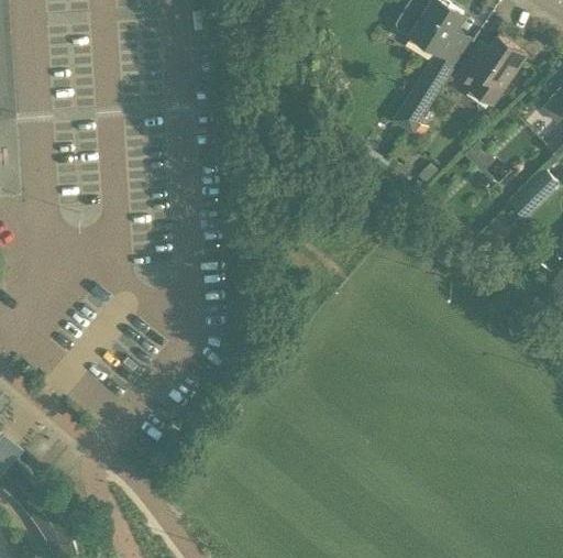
[(439,54),(427,74),(396,123),(411,133),(422,115),(442,84),(464,50),(449,41),(463,17),(435,0),(433,0),(423,15),(408,7),(396,24),(398,31),(405,35),(412,33),(410,36),(439,54)]
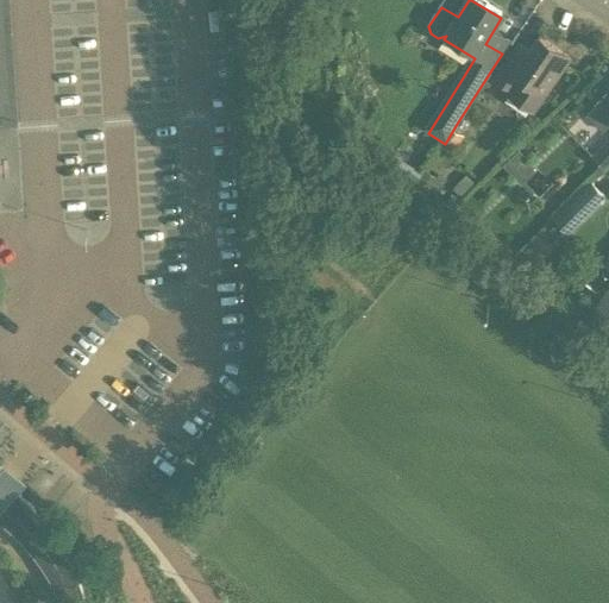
[(532,118),(544,100),(570,63),(538,42),(527,56),(518,49),(494,83),(510,95),(508,100),(532,118)]
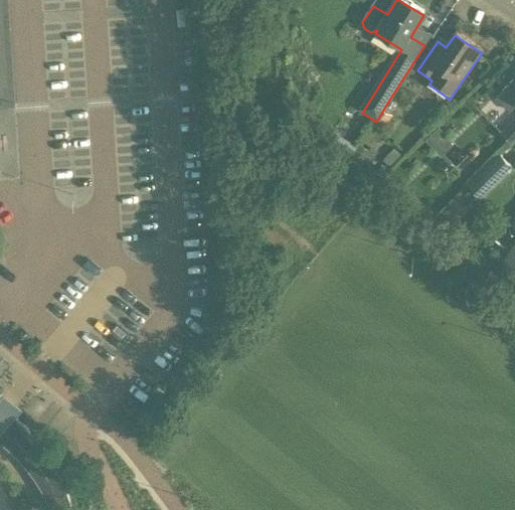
[(514,81),(504,93),(504,94),(496,102),(509,116),(514,110),(514,72),(514,74),(514,75),(514,81)]
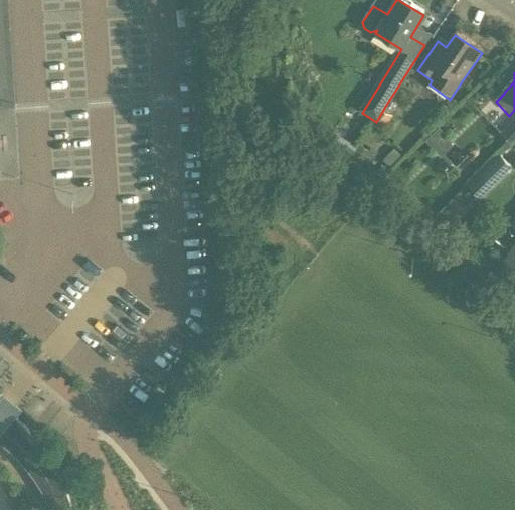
[(511,149),(514,145),(514,120),(499,136),(511,149)]
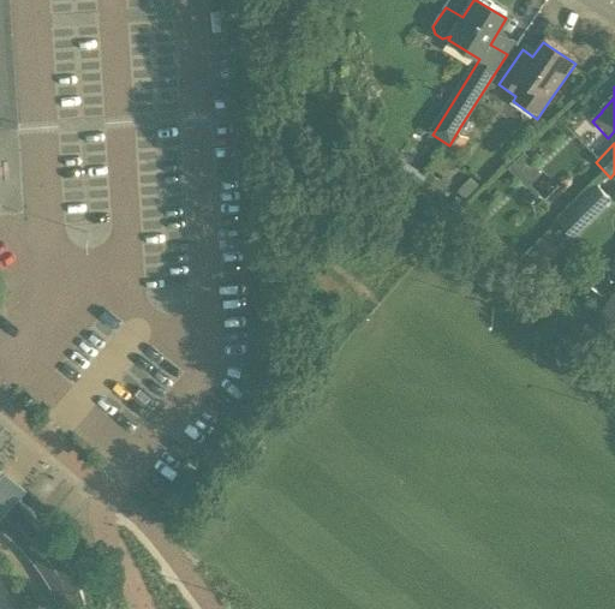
[(573,240),(611,202),(596,186),(557,225),(573,240)]
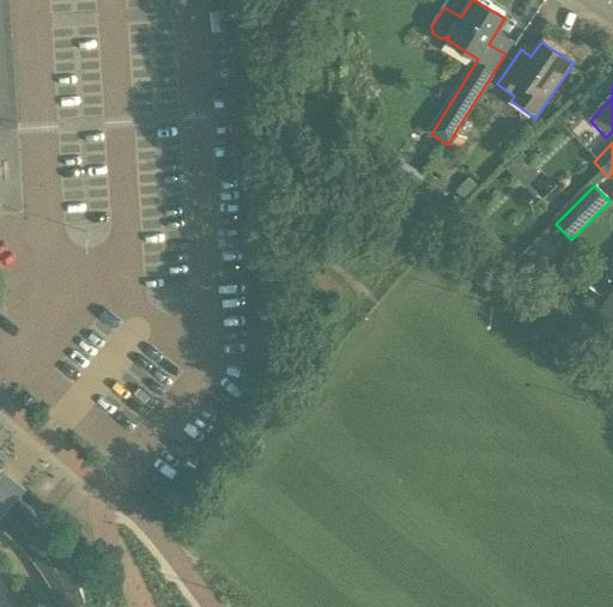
[(37,524),(14,501),(0,515),(0,526),(16,542),(32,565),(48,590),(54,606),(85,606),(73,578),(56,550),(37,524)]
